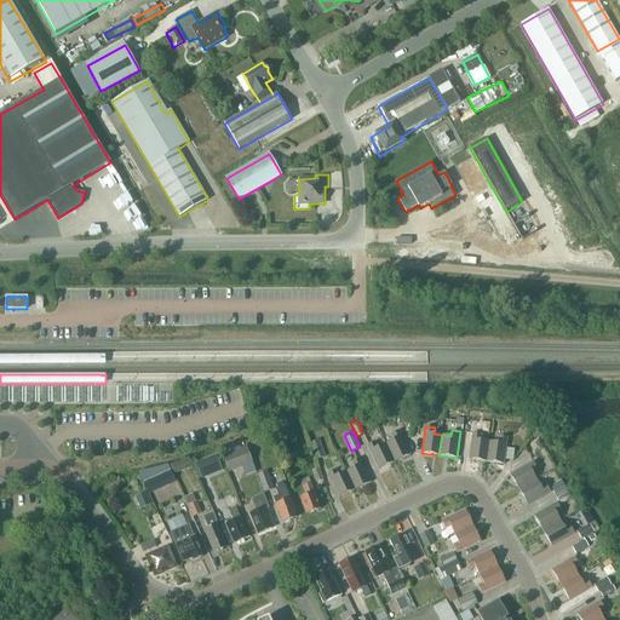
[(400,431),(391,435),(394,440),(386,443),(394,463),(411,454),(400,431)]
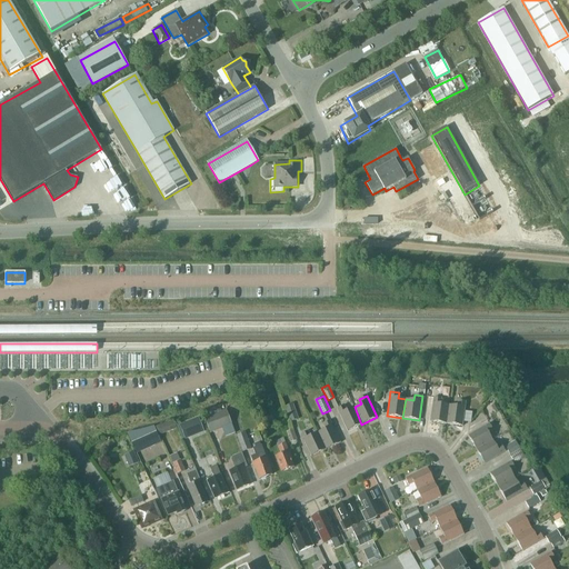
[(430,421),(447,423),(449,405),(441,403),(442,399),(433,398),(430,421)]
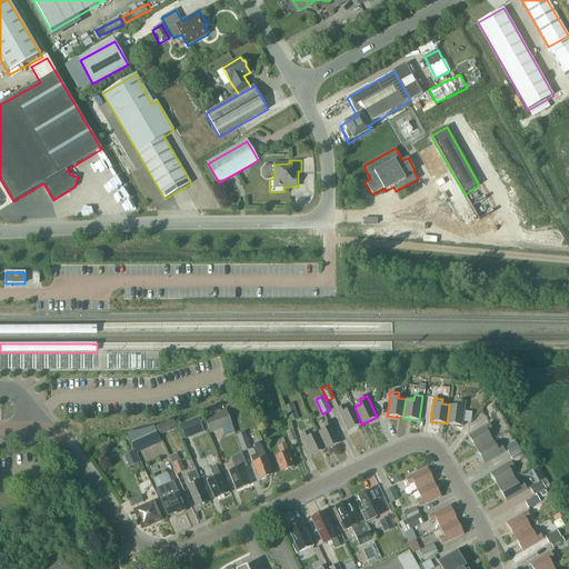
[(466,402),(458,401),(457,406),(449,405),(447,423),(462,426),(466,402)]
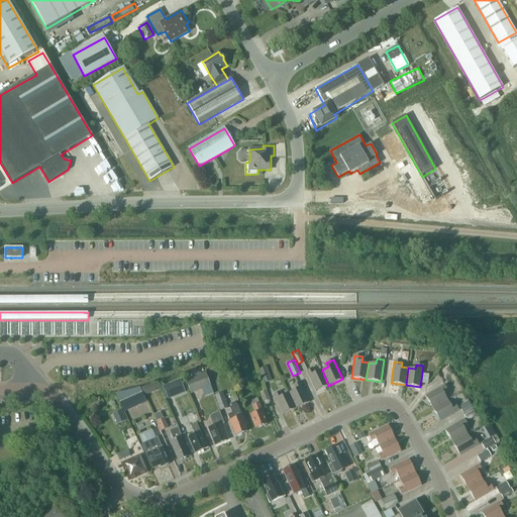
[(265,383),(272,381),(267,367),(259,370),(265,383)]
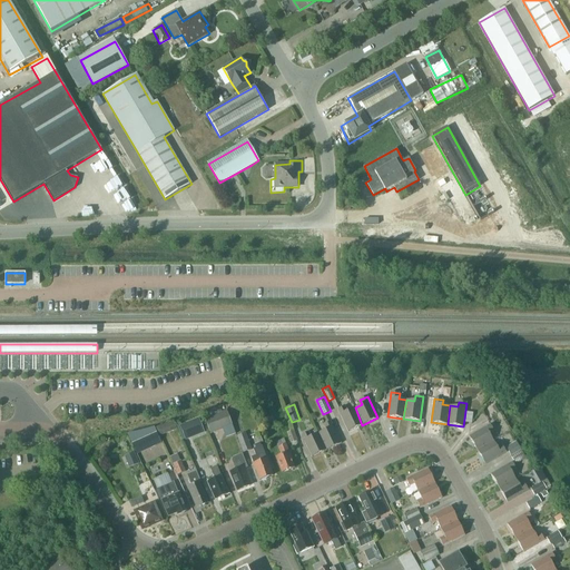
[(347,432),(362,425),(355,408),(347,411),(345,406),(337,410),(347,432)]
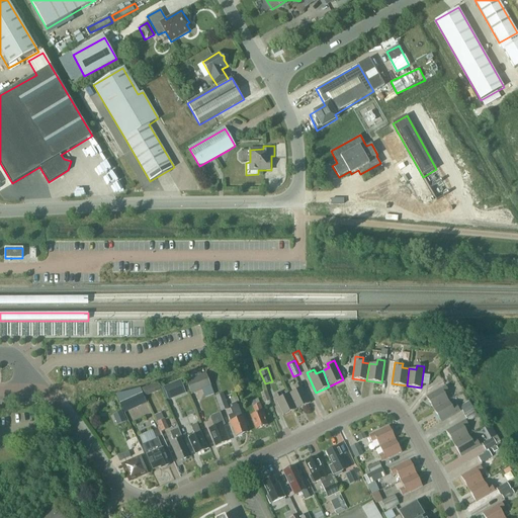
[(191,378),(196,391),(210,384),(206,373),(191,378)]
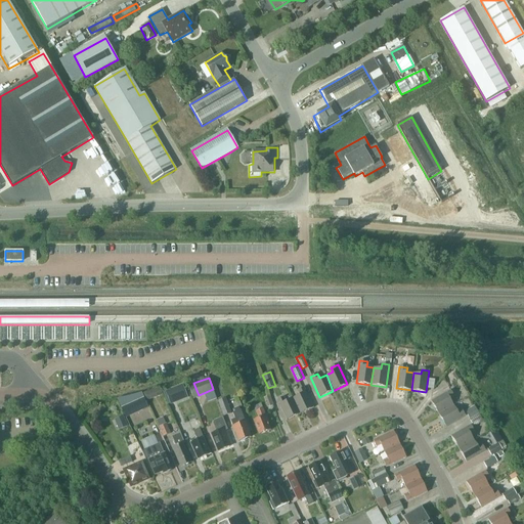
[(252,387),(250,381),(242,383),(244,390),(252,387)]
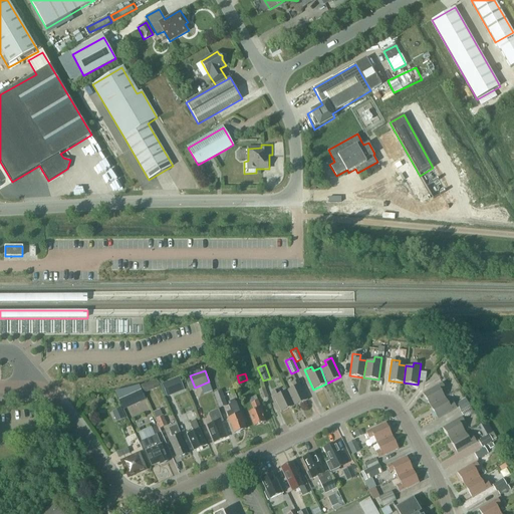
[(184,389),(179,376),(162,384),(167,396),(173,394),(172,392),(178,390),(178,392),(184,389)]
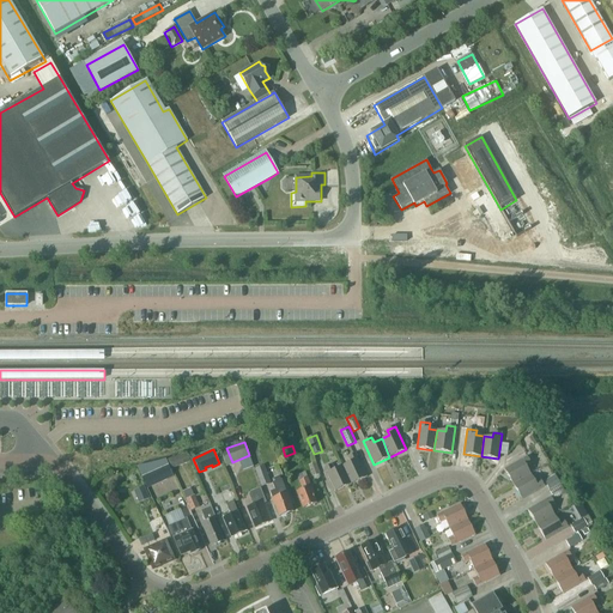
[(356,454),(347,457),(350,462),(343,466),(351,484),(366,477),(356,454)]
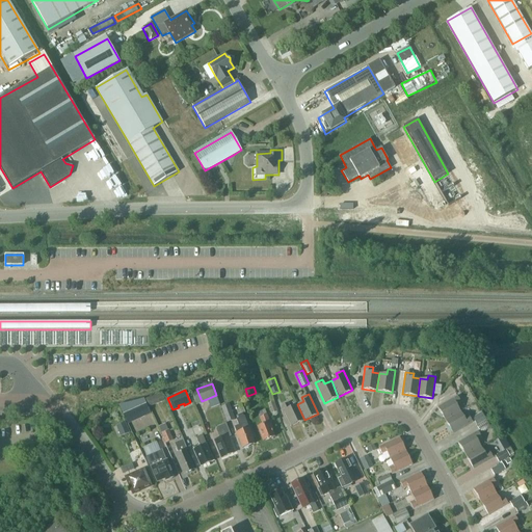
[(437,407),(446,421),(460,411),(457,405),(461,402),(457,396),(437,407)]
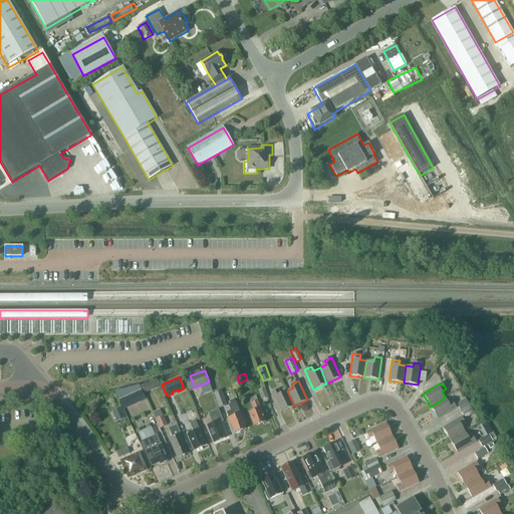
[(262,400),(268,398),(265,388),(259,390),(262,400)]
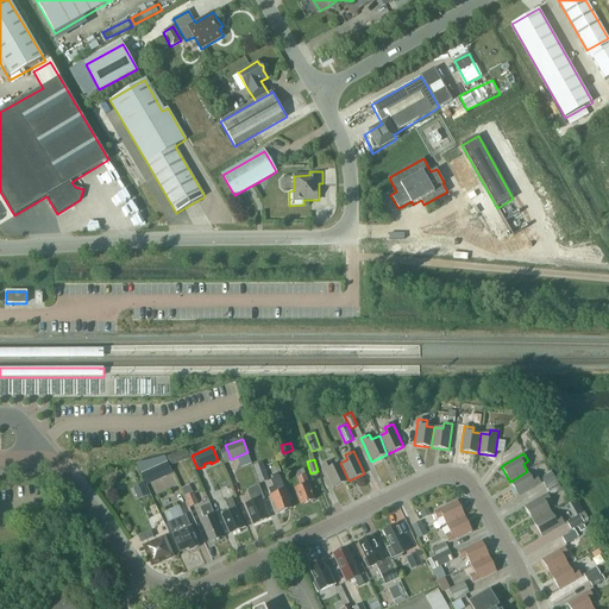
[(333,489),(349,481),(340,463),(332,466),(330,462),(322,465),(333,489)]
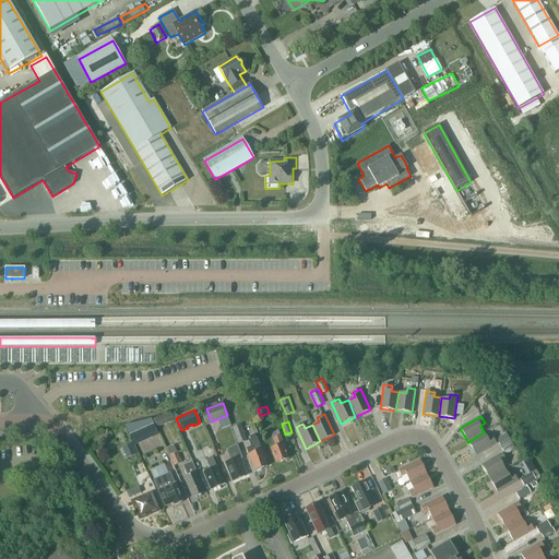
[(247,441),(240,425),(233,428),(239,443),(247,441)]
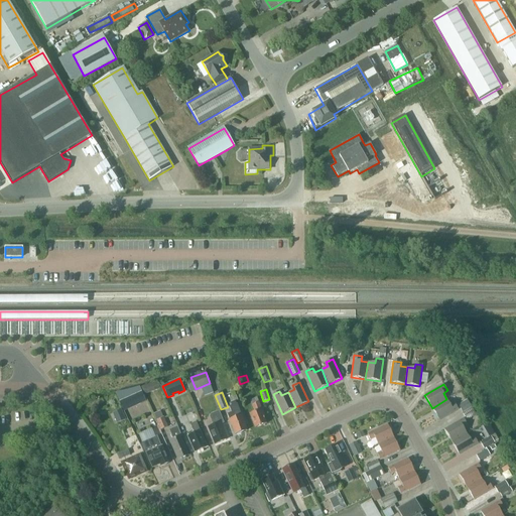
[(131,395),(136,406),(141,403),(136,393),(131,395)]
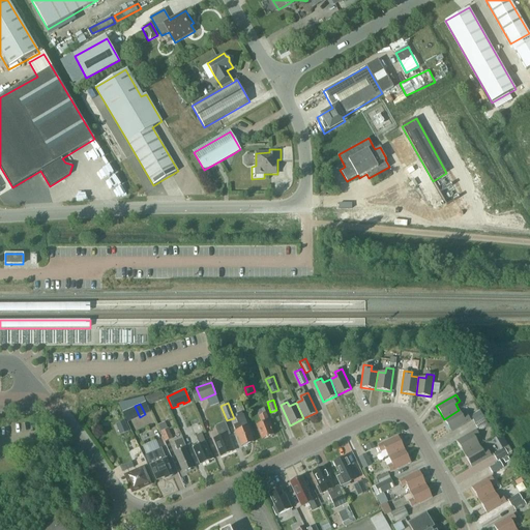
[(262,423),(257,425),(262,440),(274,435),(271,429),(272,428),(269,420),(264,408),(257,411),(262,423)]
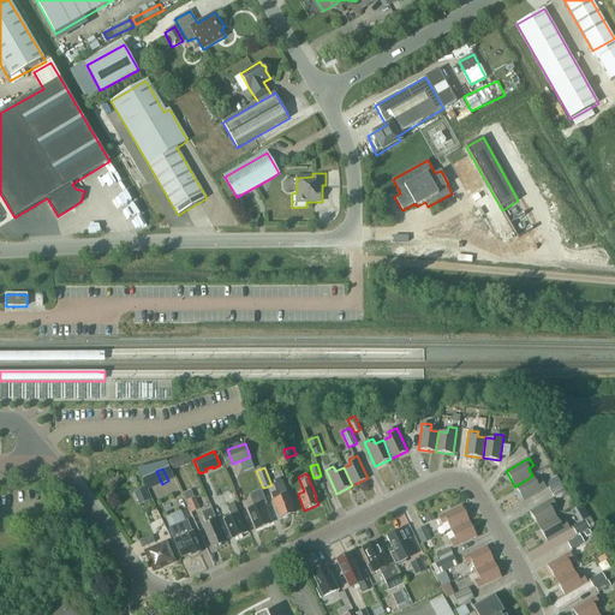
[(524,501),(547,488),(542,481),(537,483),(532,476),(515,487),(524,501)]
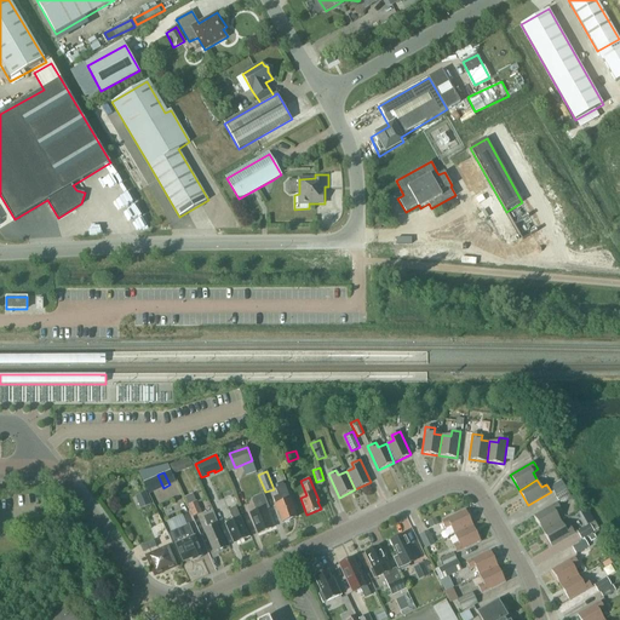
[(567,489),(561,480),(550,486),(556,495),(567,489)]
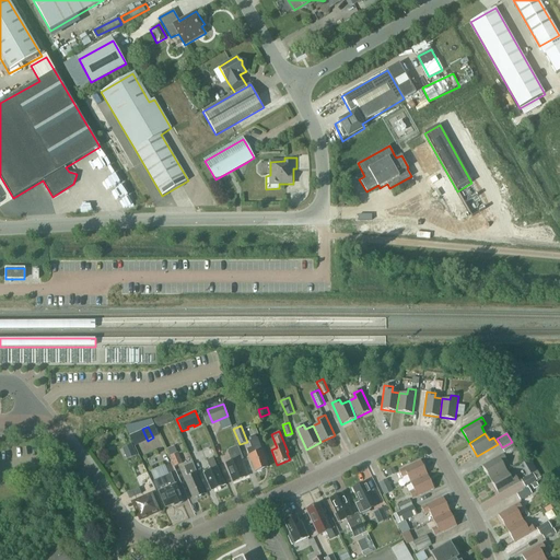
[(249,441),(252,447),(247,450),(249,455),(248,455),(249,456),(249,458),(249,459),(251,461),(255,471),(257,471),(258,471),(261,470),(263,469),(268,467),(263,451),(261,451),(259,444),(256,435),(251,438),(252,440),(249,441)]
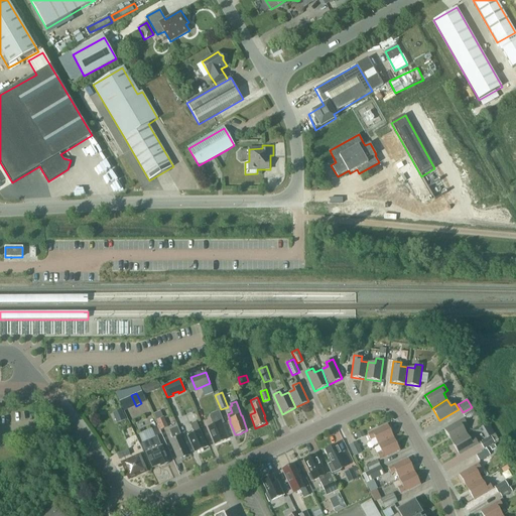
[(467,420),(476,415),(472,408),(463,413),(467,420)]
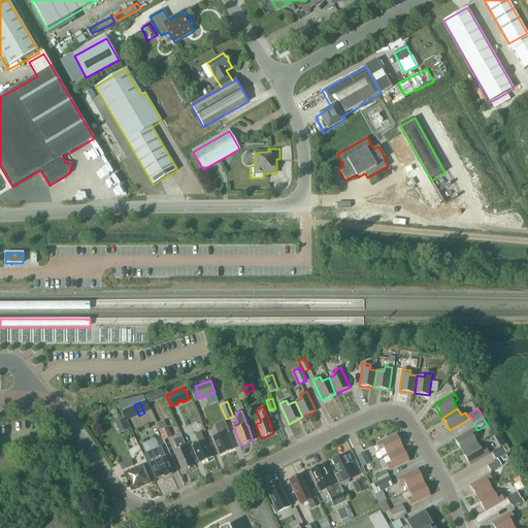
[(129,429),(125,419),(114,423),(120,433),(129,429)]
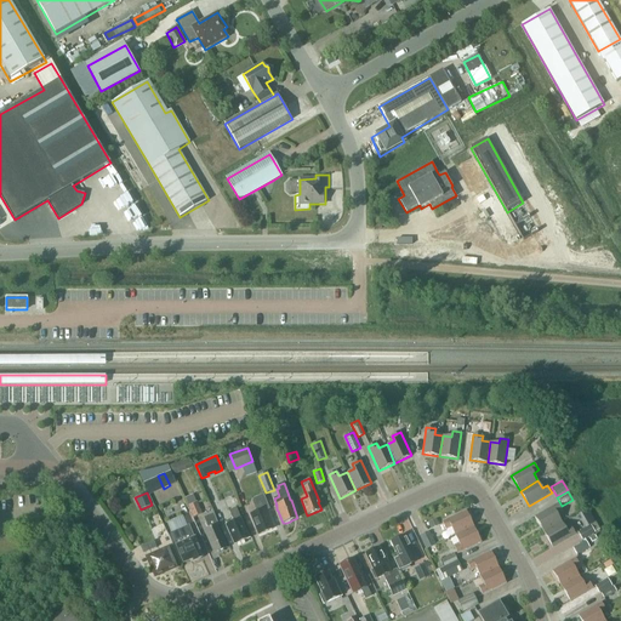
[(260,535),(273,529),(268,519),(269,519),(266,510),(268,508),(263,496),(255,500),(254,501),(257,512),(250,514),(255,525),(260,535)]
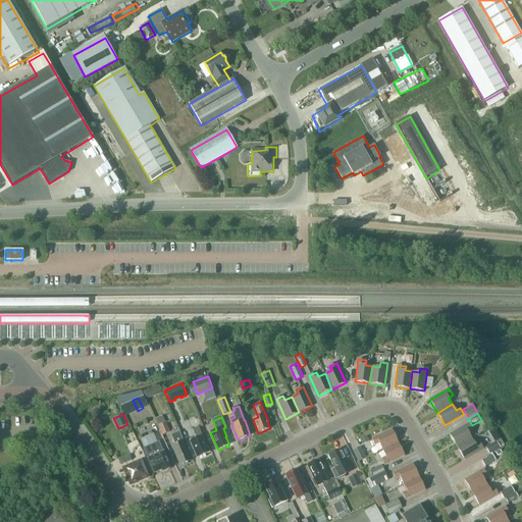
[(158,425),(163,434),(170,431),(166,422),(158,425)]
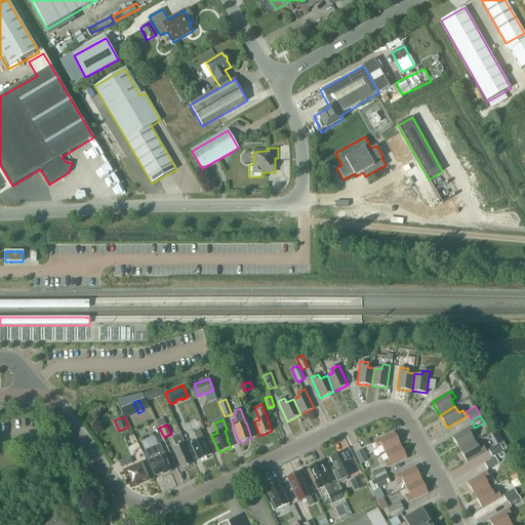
[(452,437),(460,450),(475,442),(471,435),(476,432),(472,426),(452,437)]
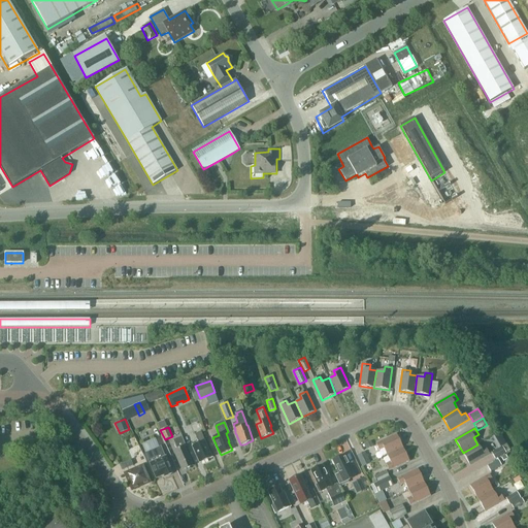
[(192,447),(196,455),(197,455),(200,463),(211,458),(200,432),(194,435),(198,443),(192,447)]
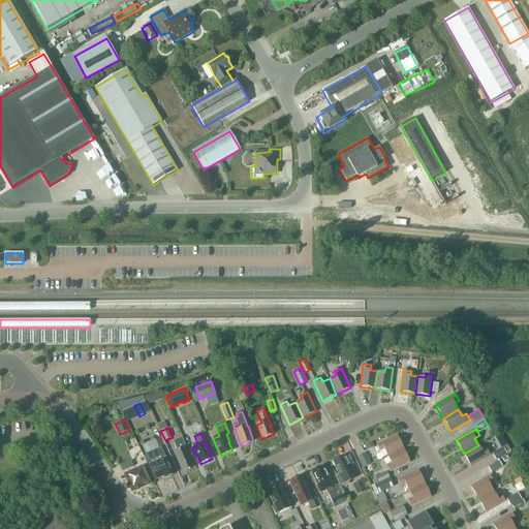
[(387,456),(403,448),(397,435),(377,444),(380,452),(384,449),(387,456)]
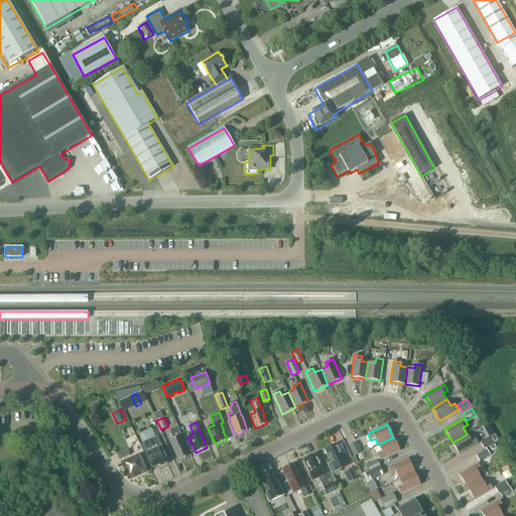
[(176,427),(169,430),(173,439),(170,441),(178,460),(188,456),(176,427)]
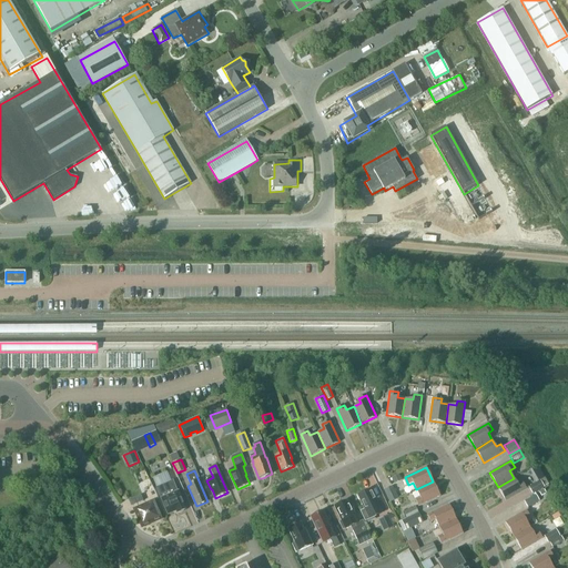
[(514,478),(498,487),(506,500),(526,488),(523,482),(518,484),(514,478)]
